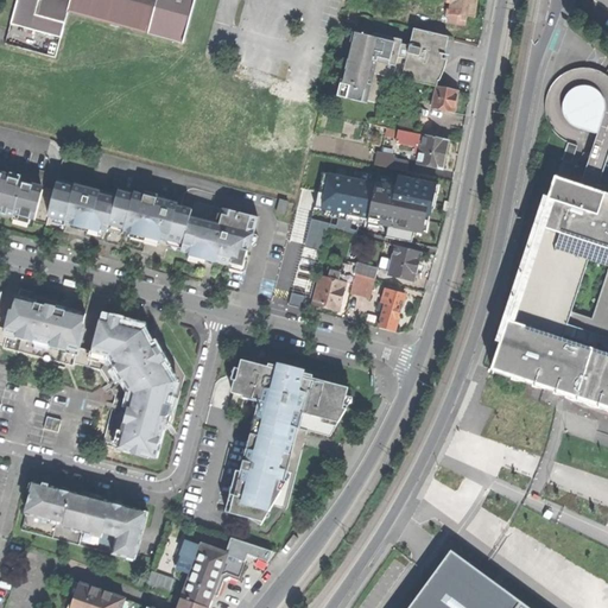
[(46,33),(61,38),(64,24),(68,12),(112,24),(184,44),(189,24),(195,0),(17,0),(11,24),(46,33)]
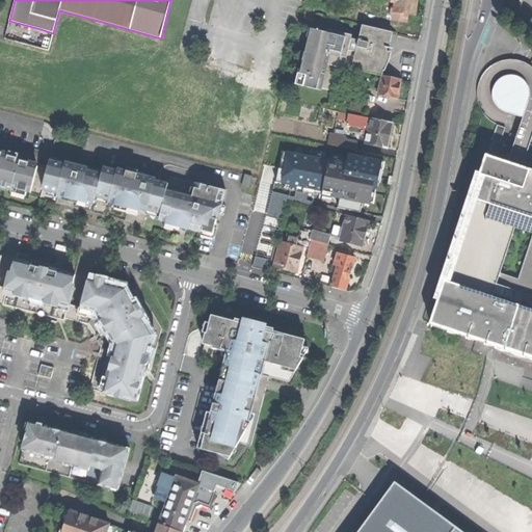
[(392,0),(392,2),(395,3),(394,11),(408,14),(415,15),(417,2),(417,0),(392,0)]
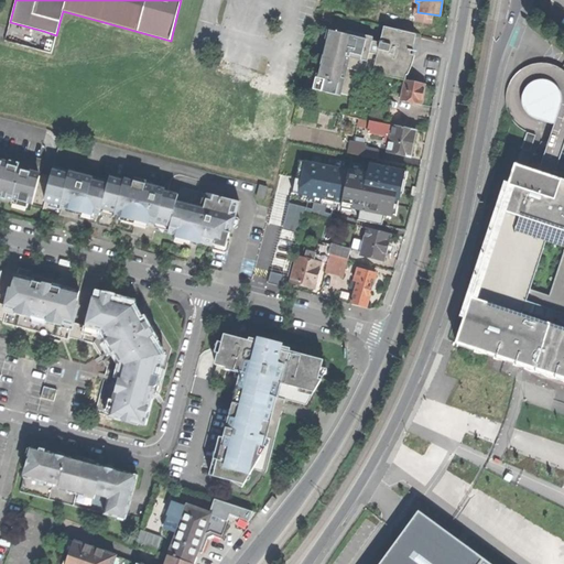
[(433,14),(418,12),(416,21),(431,23),(433,14)]
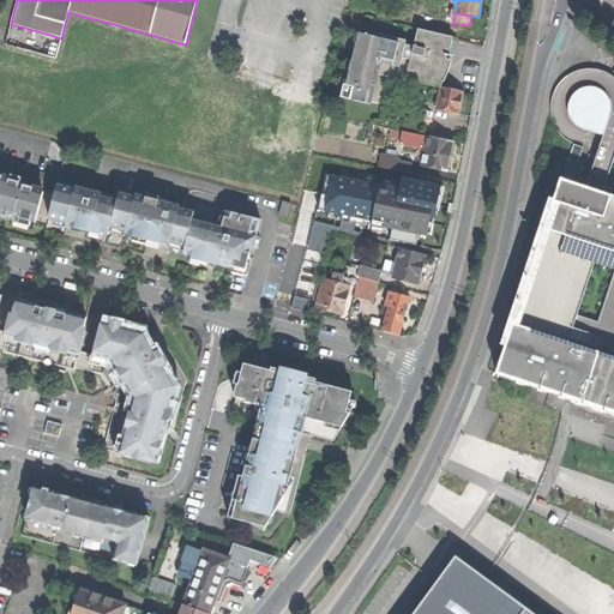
[(427,54),(446,59),(447,55),(449,55),(453,37),(417,29),(414,46),(428,49),(427,54)]
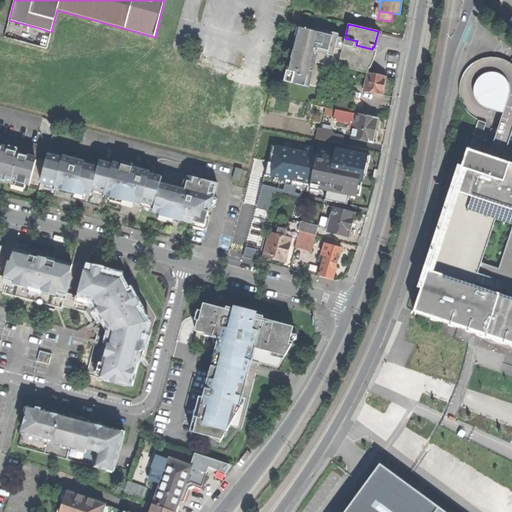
[(317,51),(321,33),(299,28),(287,80),(301,83),(309,49),(317,51)]
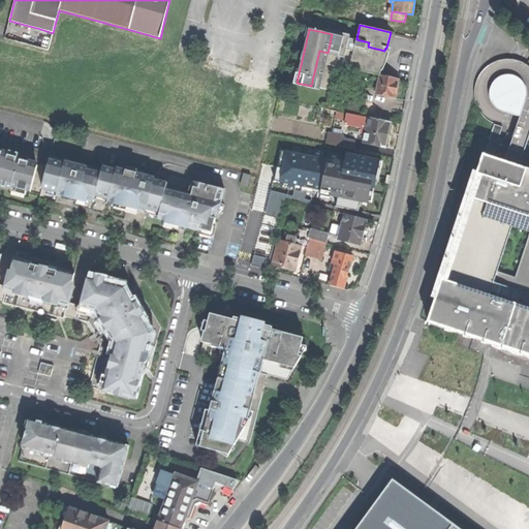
[(335,65),(341,36),(332,34),(328,53),(319,51),(311,86),(329,90),(335,65)]
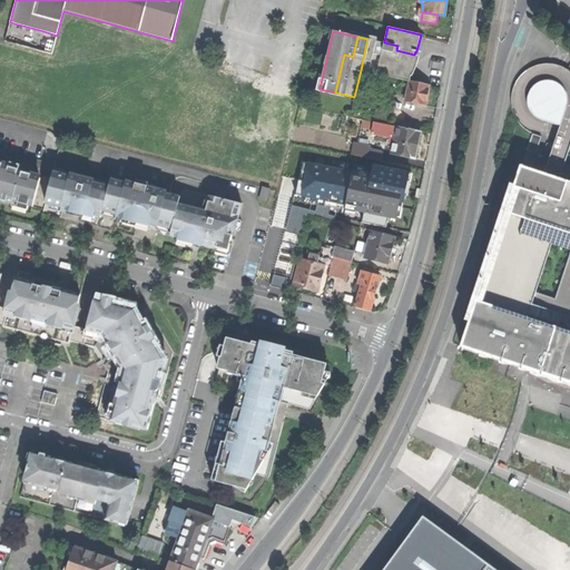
[(413,66),(414,55),(396,50),(397,46),(384,42),(383,47),(379,46),(380,41),(367,39),(361,70),(410,81),(413,66)]
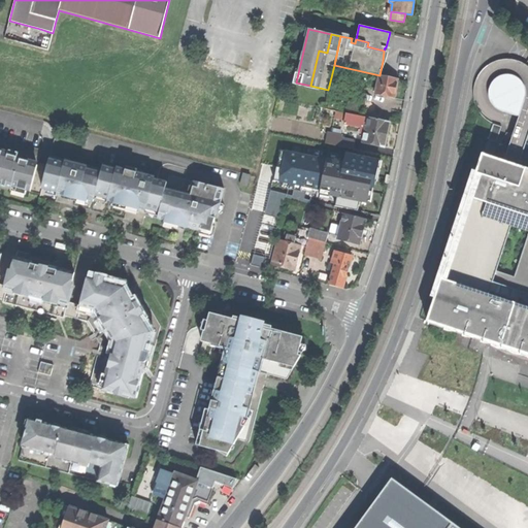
[(501,110),(519,117),(525,99),(526,93),(525,87),(522,81),(518,77),(513,75),(506,74),(500,75),(495,78),(491,84),(489,90),(489,96),(491,102),(495,107),(501,110)]
